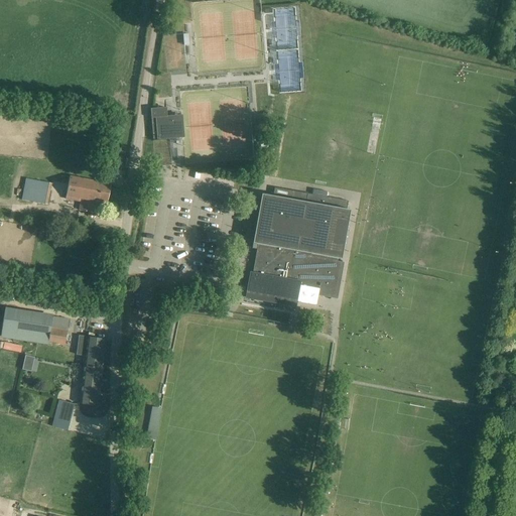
[(166,109),(150,110),(151,120),(153,139),(174,138),(178,137),(180,137),(183,137),(182,116),(179,116),(167,117),(166,109)]
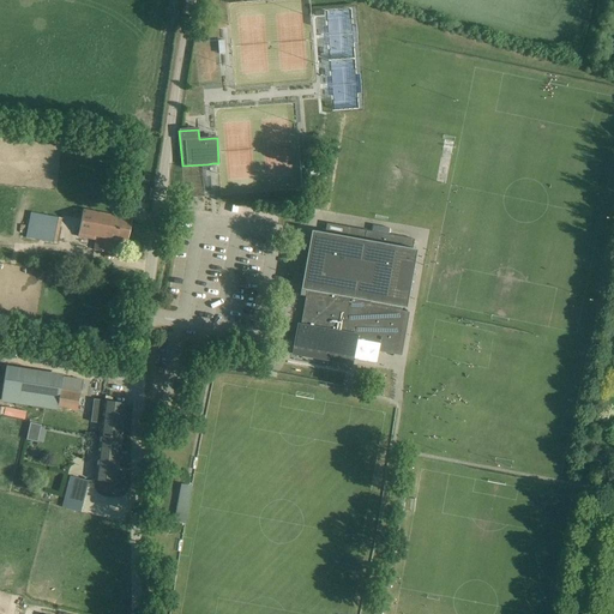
[(79,233),(95,236),(92,250),(108,253),(110,239),(127,242),(131,221),(84,211),(79,233)]
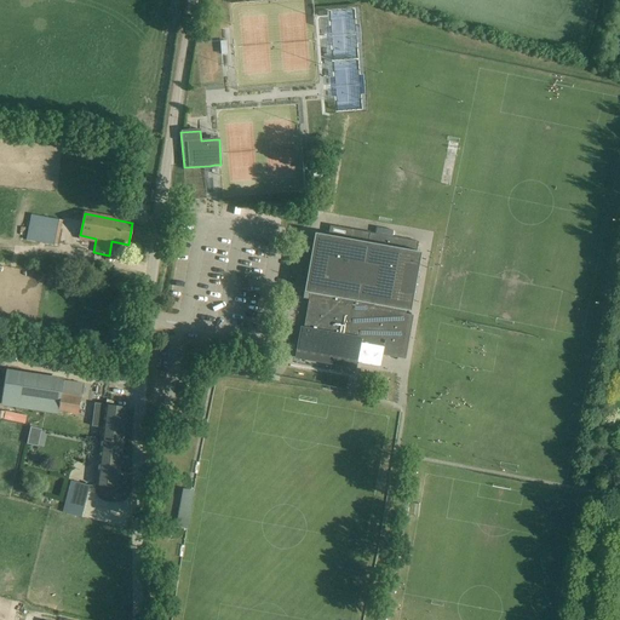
[(29,240),(57,246),(63,220),(34,214),(29,240)]
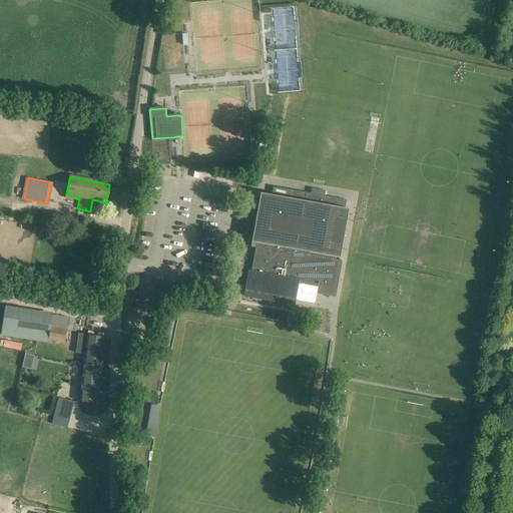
[(317,294),(336,298),(343,261),(336,260),(336,257),(340,258),(348,209),(345,208),(346,199),(273,186),(272,195),(261,193),(251,241),(257,242),(249,285),(267,288),(265,294),(315,303),(317,294)]
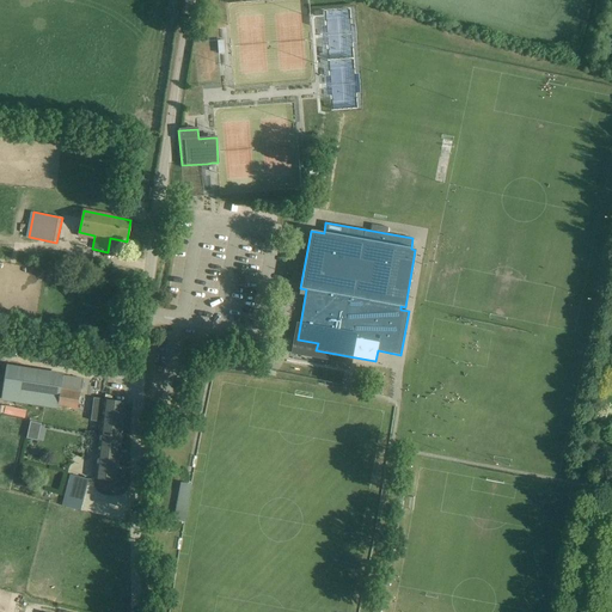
[(90,280),(98,281),(101,269),(92,268),(90,280)]
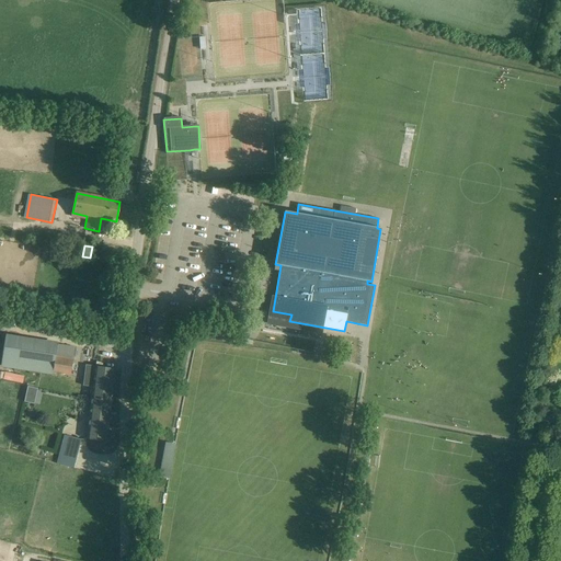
[(58,343),(6,336),(1,365),(54,373),(58,345),(58,343)]
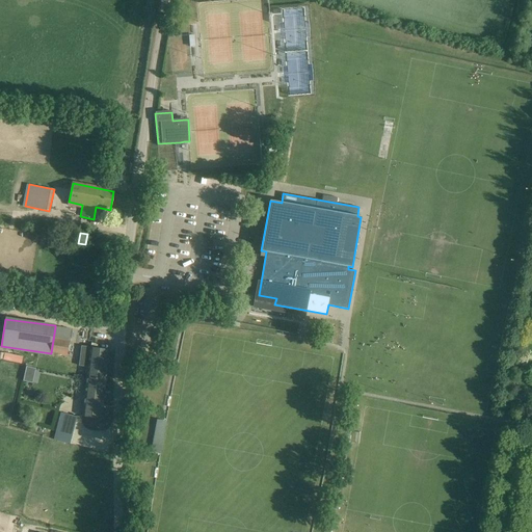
[(72,330),(55,327),(51,353),(68,355),(72,330)]
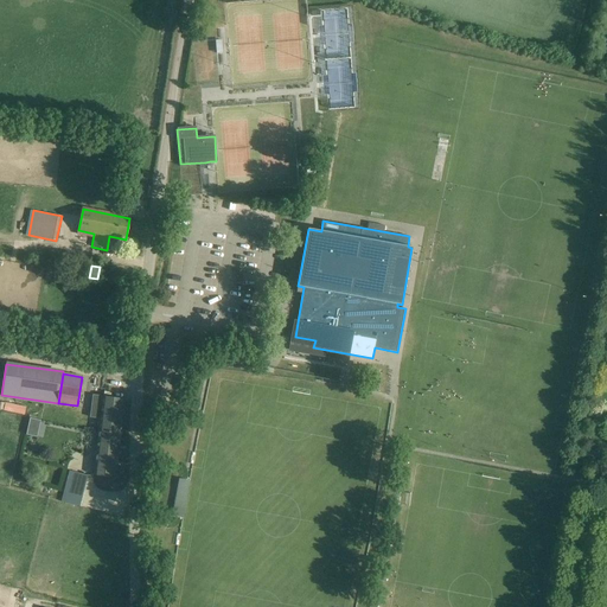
[(101,419),(100,429),(120,433),(123,401),(94,397),(91,417),(101,419)]
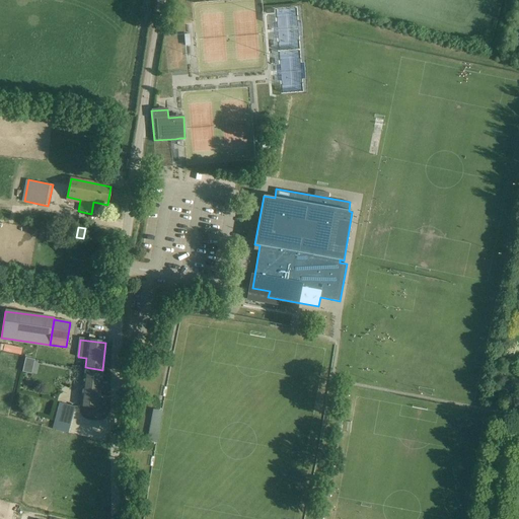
[(22,348),(4,345),(0,344),(0,350),(20,355),(22,348)]
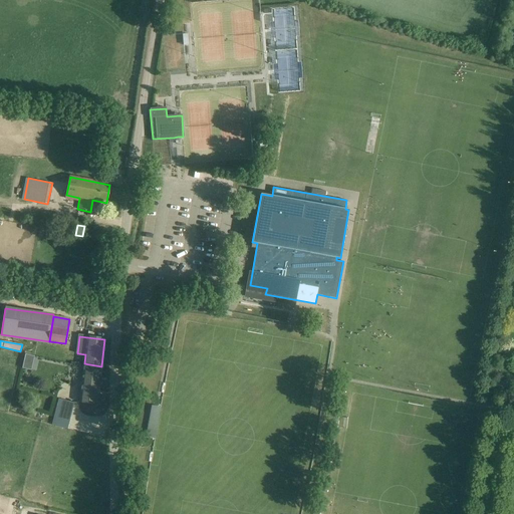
[(36,369),(39,355),(26,353),(23,367),(36,369)]
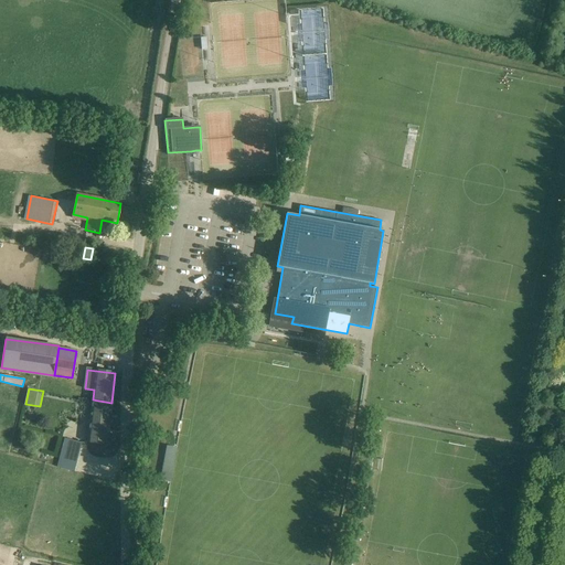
[(112,403),(93,400),(88,430),(89,430),(88,441),(106,444),(107,434),(108,434),(112,403)]
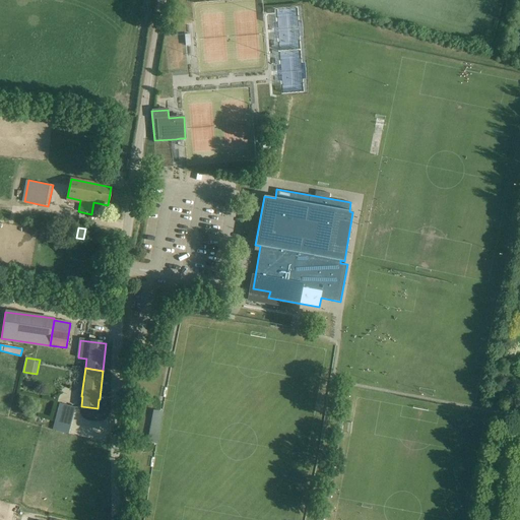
[(60,403),(53,430),(68,435),(75,407),(60,403)]
